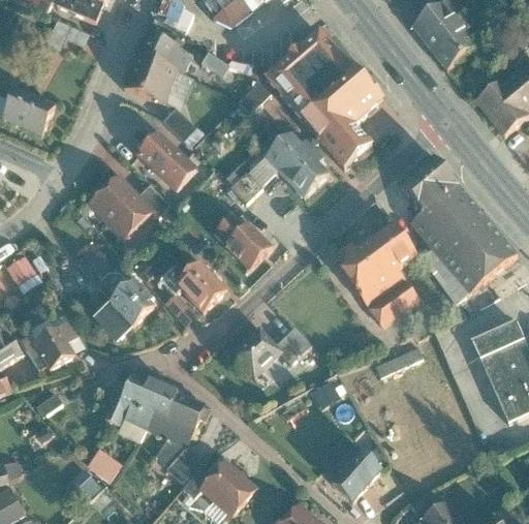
[(189,30),(198,14),(185,7),(187,3),(182,0),(172,0),(163,16),(189,30)]
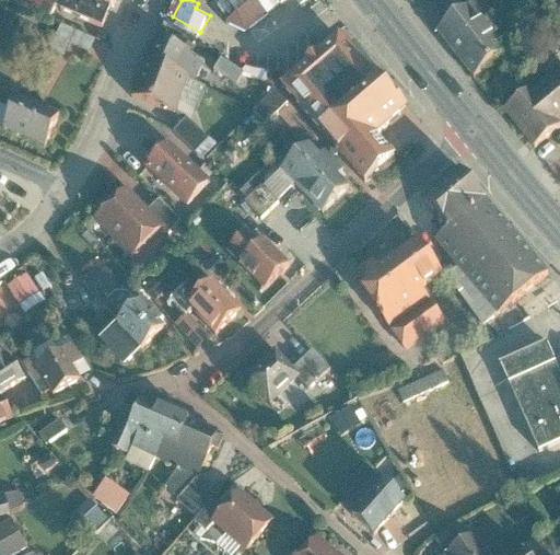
[(224,0),(237,16),(229,23),(246,32),(270,12),(264,6),(270,0),(224,0)]
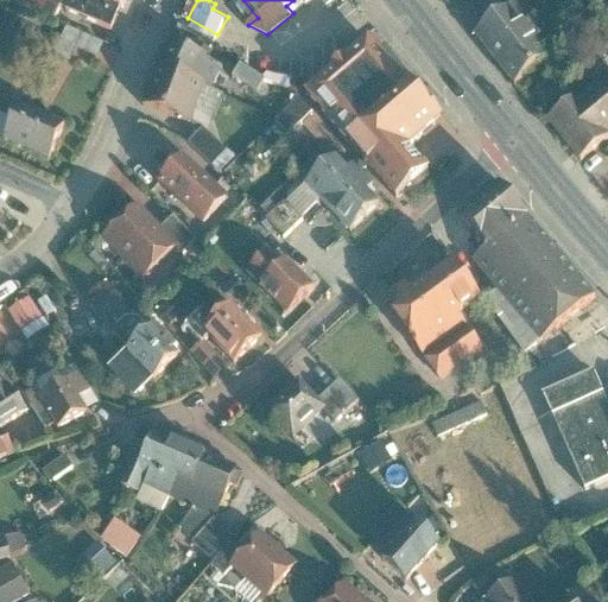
[(515,0),(476,31),(514,81),(551,54),(543,43),(548,39),(518,0),(515,0)]
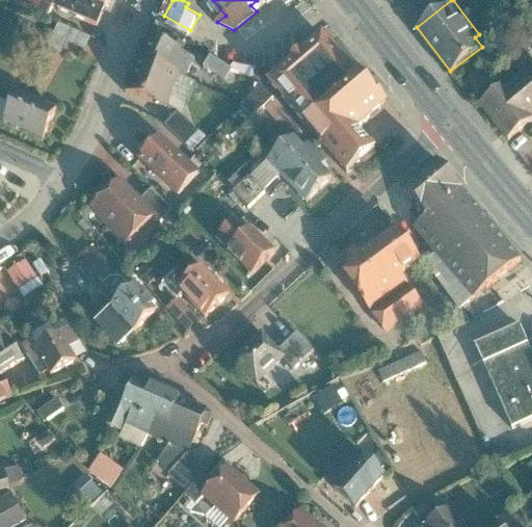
[(522,0),(522,2),(528,8),(531,8),(531,0),(522,0)]
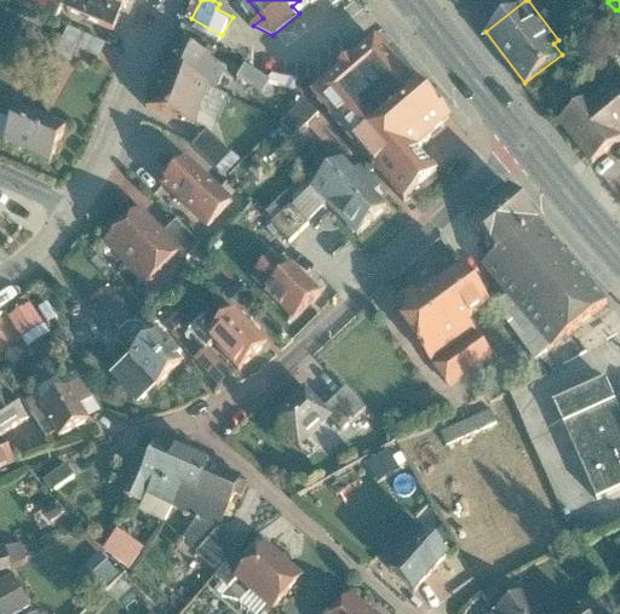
[(107,40),(67,24),(61,39),(101,56),(107,40)]
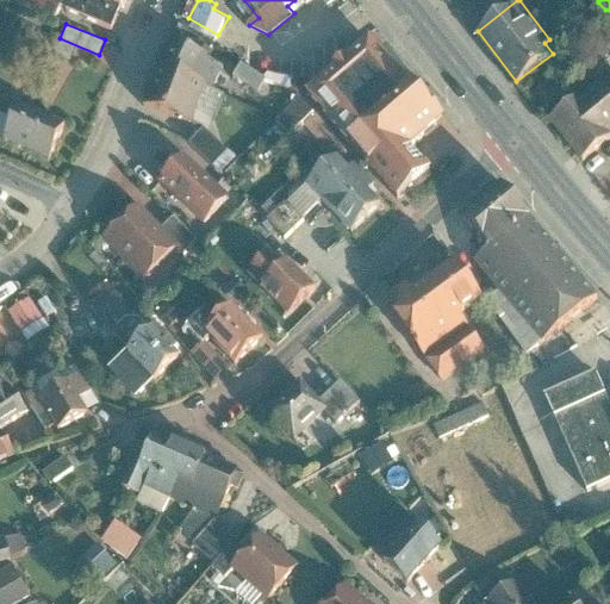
[(217,54),(172,37),(159,72),(204,89),(217,54)]
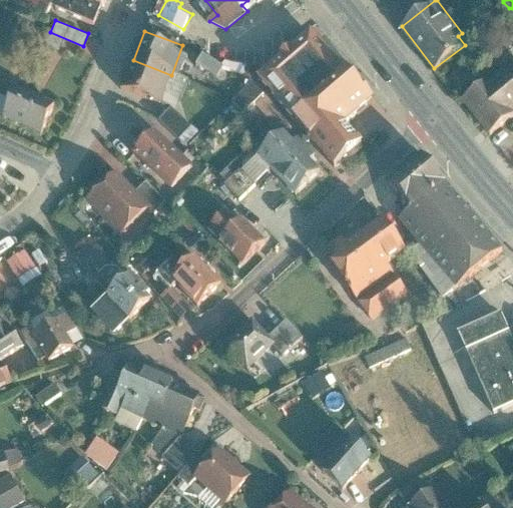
[(310,32),(253,79),(338,177),(369,151),(347,125),(371,104),(310,32)]
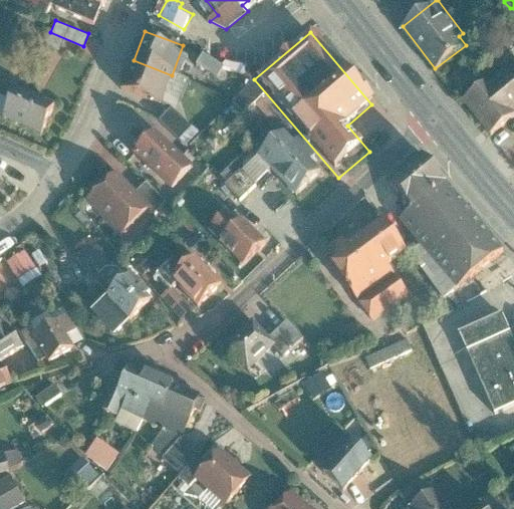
[(161,104),(172,75),(134,60),(122,89),(161,104)]
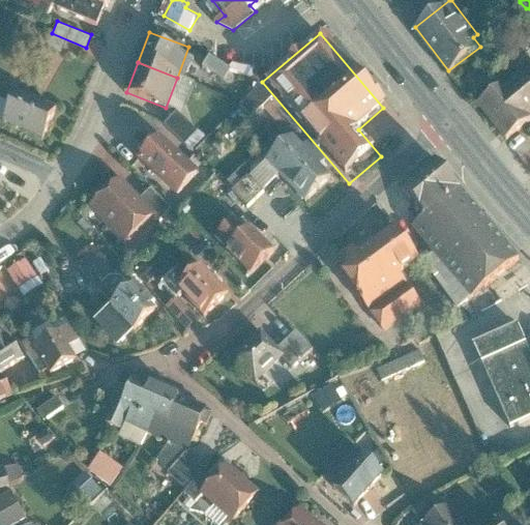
[(529,113),(529,65),(507,83),(506,82),(477,105),(504,140),(529,119),(529,113)]
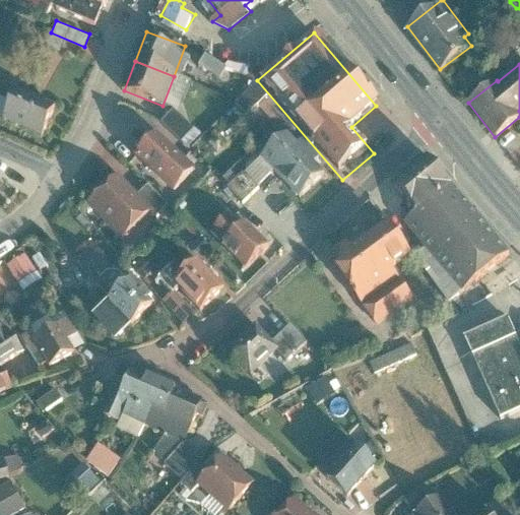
[(236,100),(248,111),(266,90),(253,79),(236,100)]
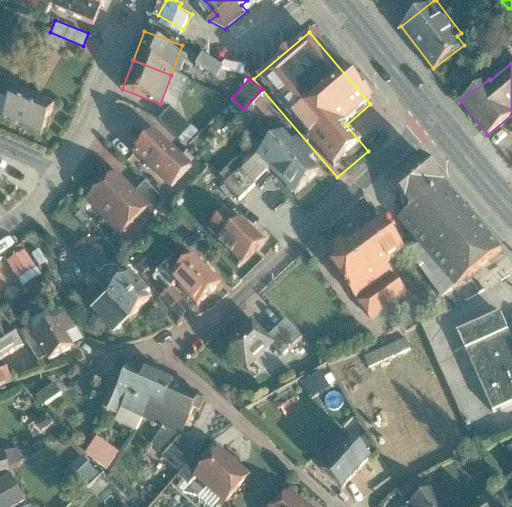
[(54,103),(15,87),(1,120),(40,136),(54,103)]
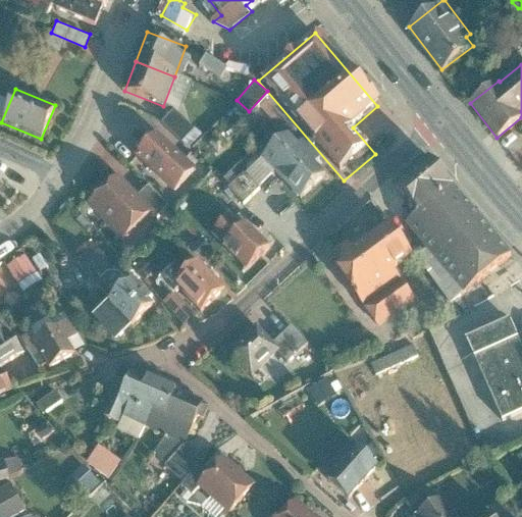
[(193,127),(173,110),(162,123),(181,141),(193,127)]
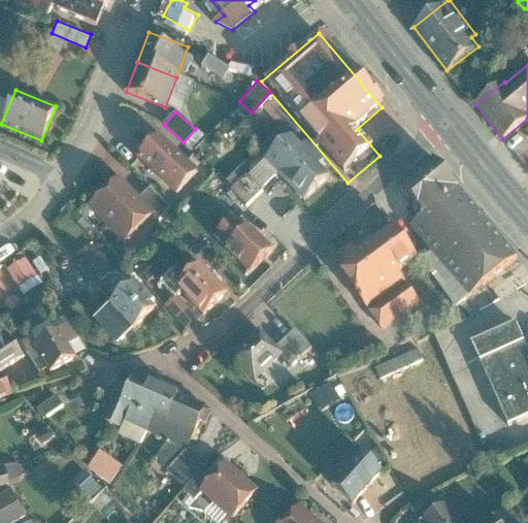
[(158,134),(139,155),(176,190),(196,169),(158,134)]
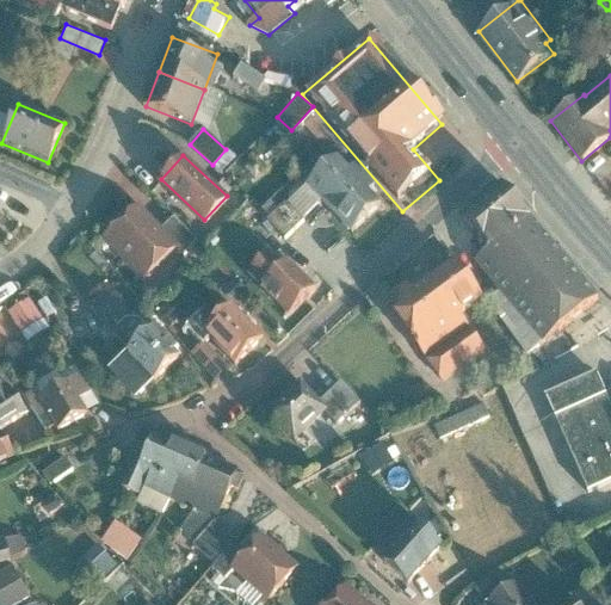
[(340,159),(309,187),(350,234),(382,205),(340,159)]
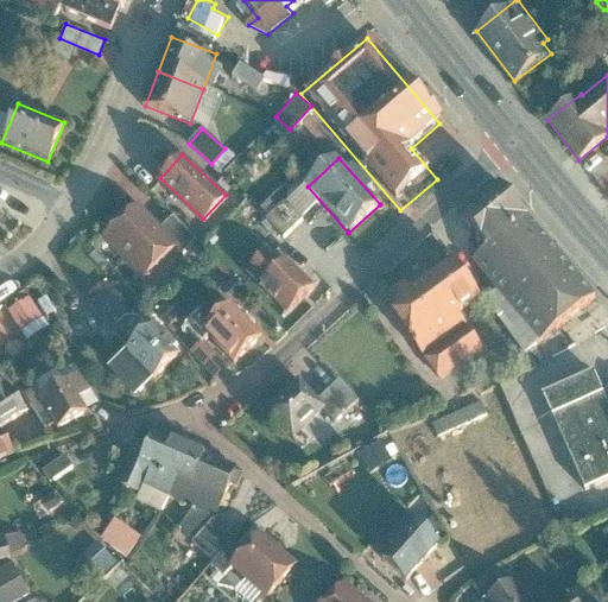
[(596,289),(502,175),(463,208),(491,241),(476,253),(501,284),(488,296),(529,344),(596,289)]
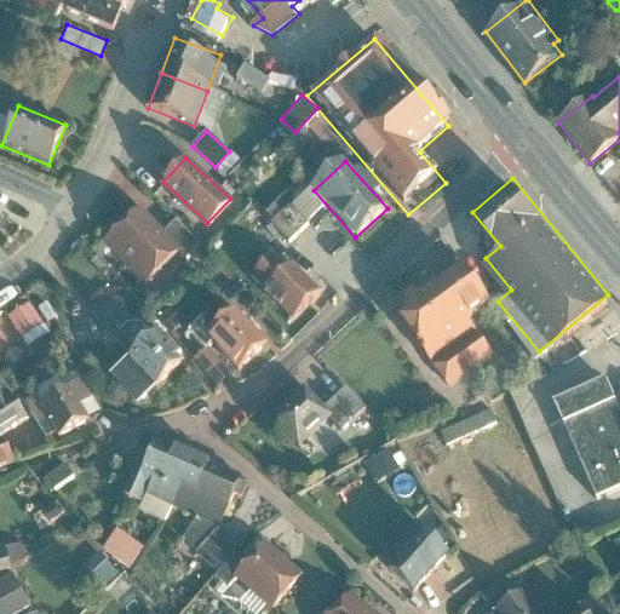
[(139,207),(107,239),(147,280),(178,250),(178,248),(162,230),(139,207)]
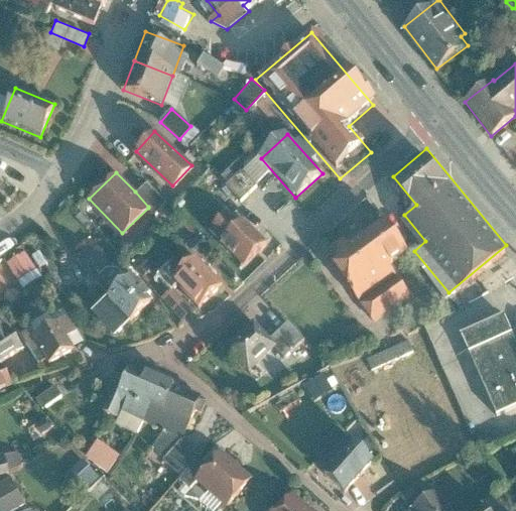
[(234,206),(211,229),(244,262),(267,240),(234,206)]
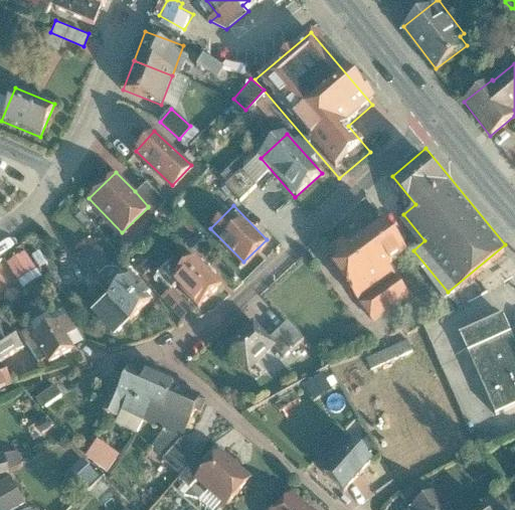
[(389,214),(329,252),(370,318),(411,292),(391,260),(410,246),(389,214)]
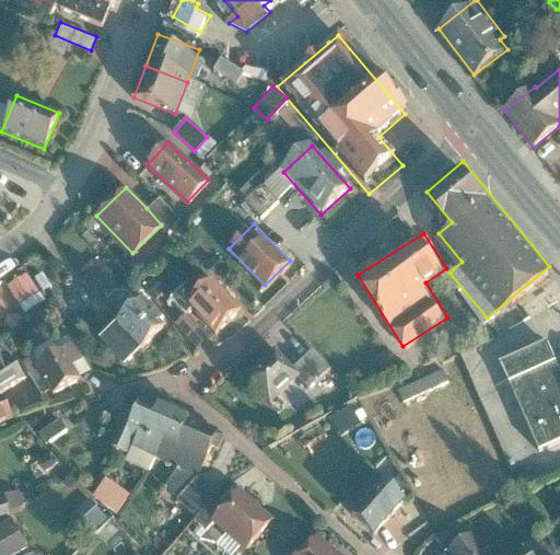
[(41,289),(27,269),(8,284),(21,302),(41,289)]
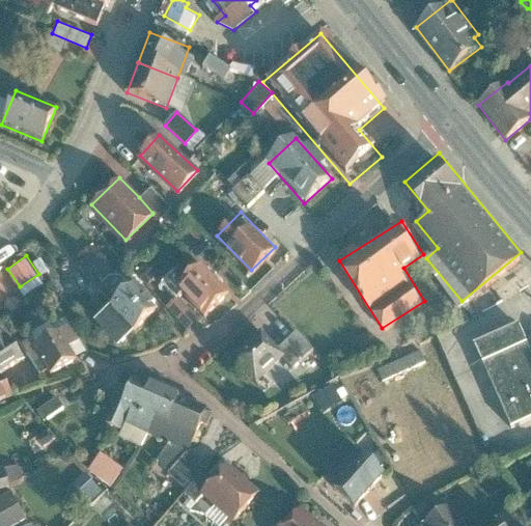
[(202,263),(179,284),(205,311),(228,291),(202,263)]
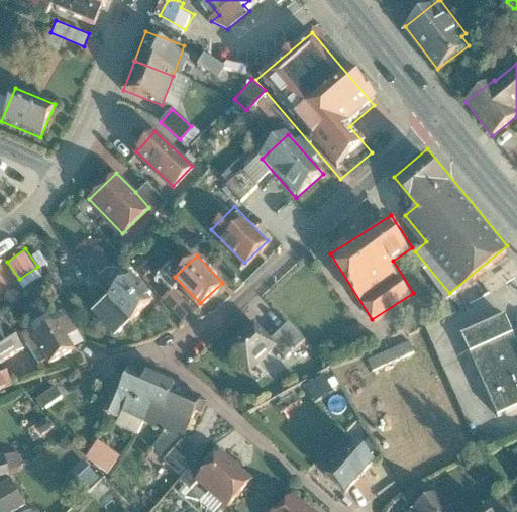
[(0,290),(11,284),(0,266),(0,290)]
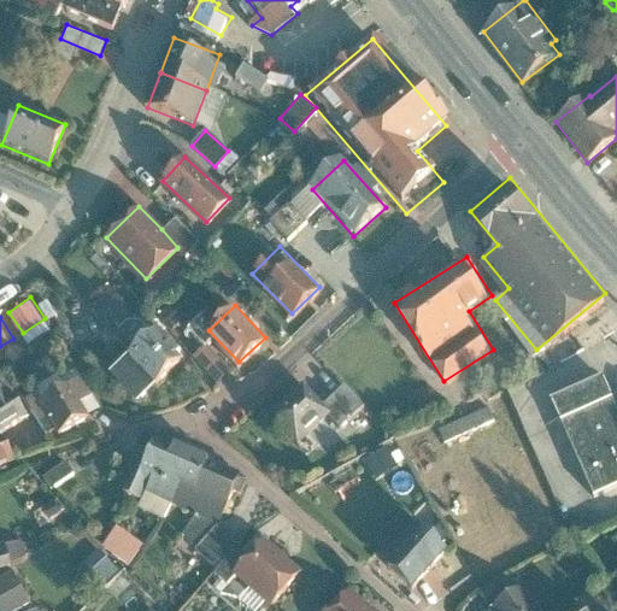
[(153,328),(129,351),(158,381),(182,357),(153,328)]
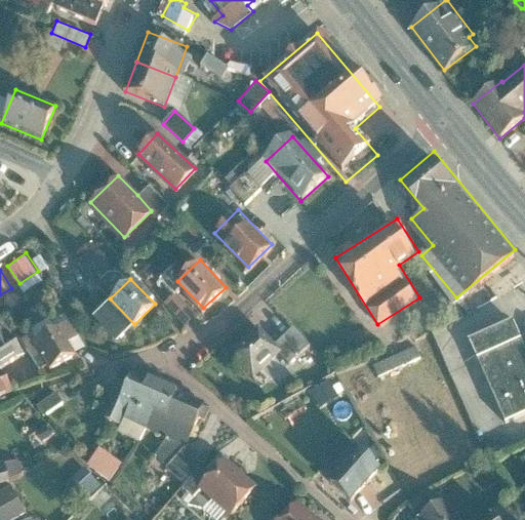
[(175,290),(164,302),(186,323),(197,313),(175,290)]
